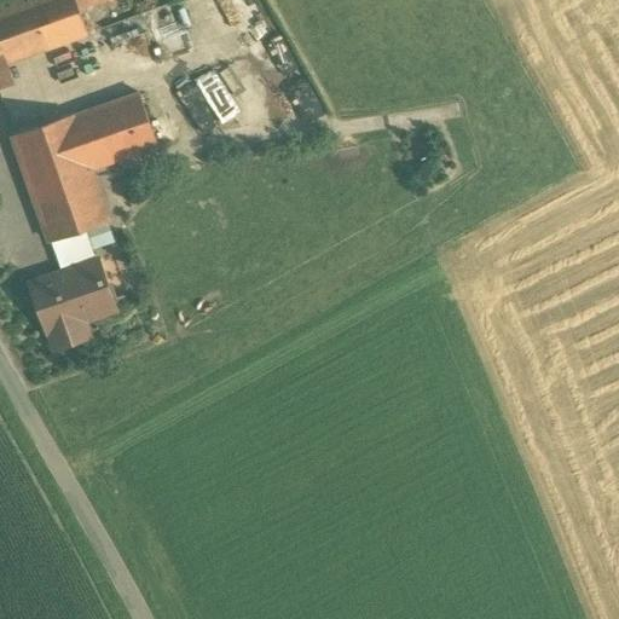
[(75,0),(0,0),(0,88),(15,84),(7,64),(88,36),(79,11),(75,0)]
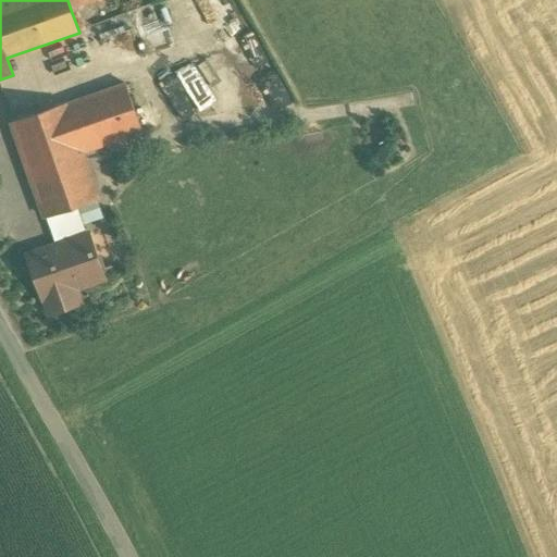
[(67,0),(71,10),(98,0),(67,0)]
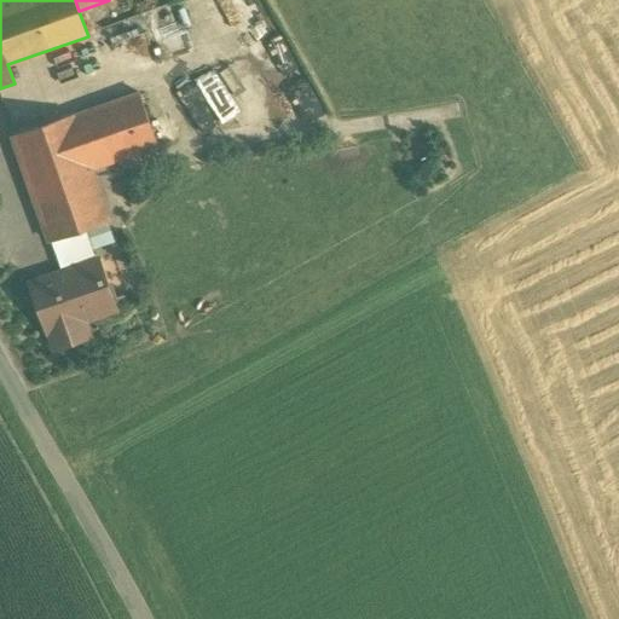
[(167,4),(116,23),(122,41),(145,33),(150,45),(179,34),(167,4)]
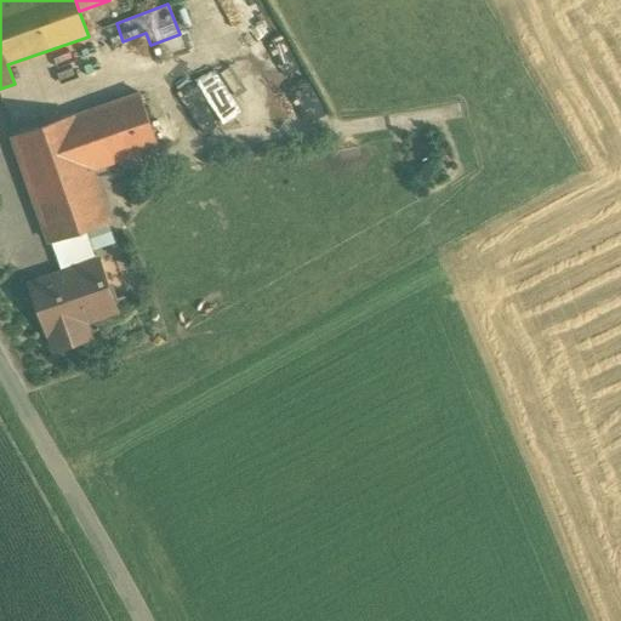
[(140,95),(74,118),(95,177),(109,176),(119,172),(115,164),(159,148),(140,95)]
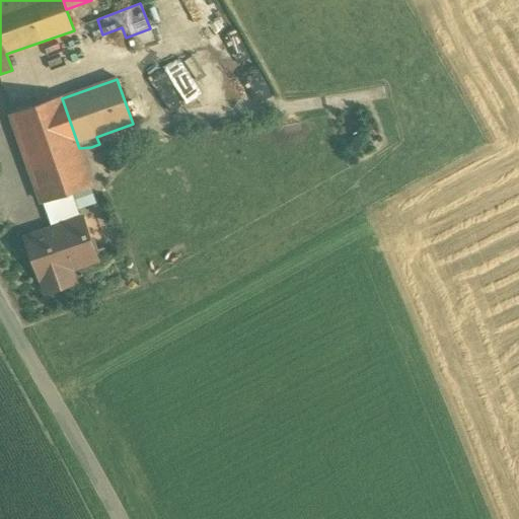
[(61,97),(11,115),(43,204),(44,204),(71,194),(93,187),(79,148),(62,98),(61,97)]
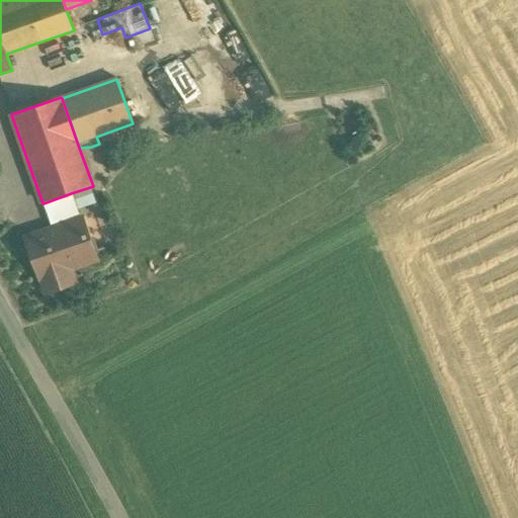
[(71,193),(44,203),(53,230),(80,220),(71,193)]
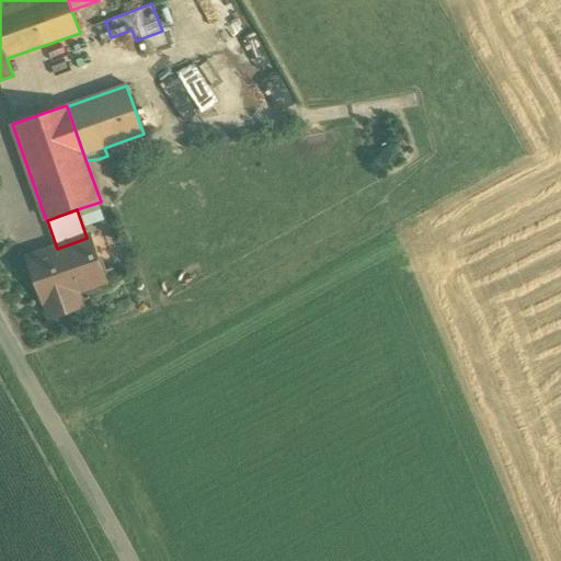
[(57,249),(30,259),(50,318),(81,307),(76,293),(104,282),(89,238),(87,238),(57,249)]
